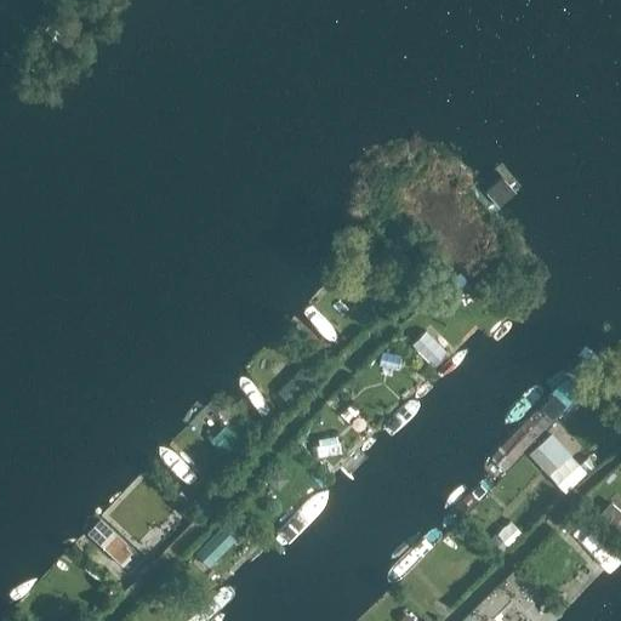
[(391,296),(381,303),(391,314),(400,306),(391,296)]
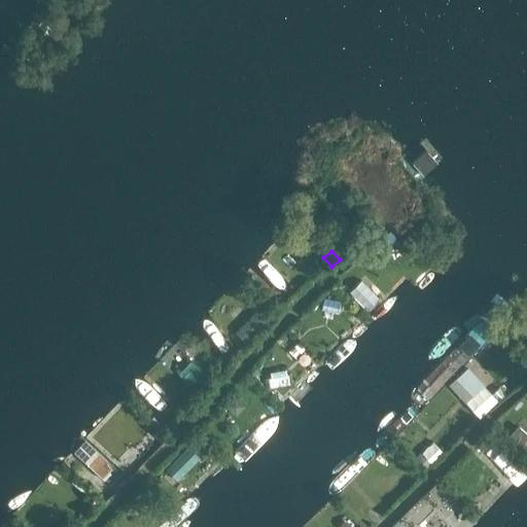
[(247,320),(236,332),(246,343),(258,330),(247,320)]
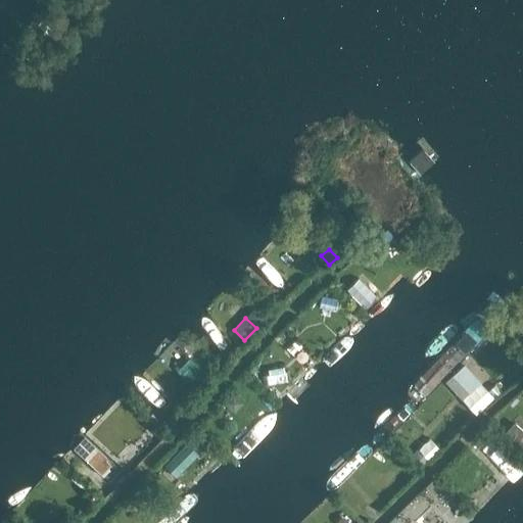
[(302,319),(296,325),(301,331),(307,325),(302,319)]
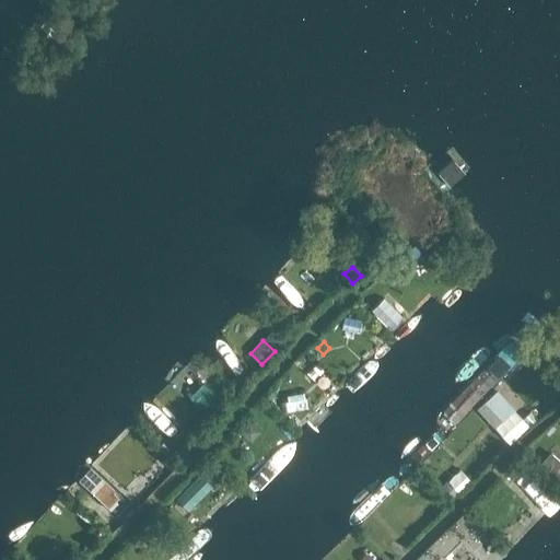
[(487,400),(477,409),(494,429),(504,419),(487,400)]
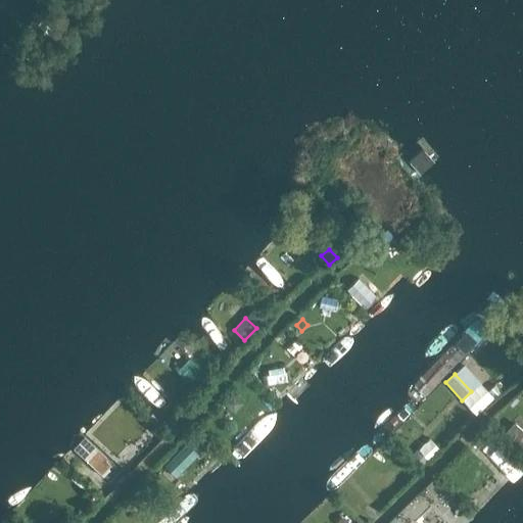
[(495,385),(488,391),(495,399),(503,392),(495,385)]
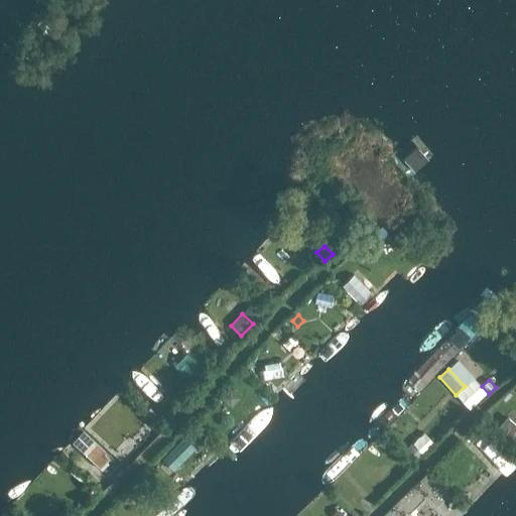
[(230,389),(221,398),(228,404),(236,395),(230,389)]
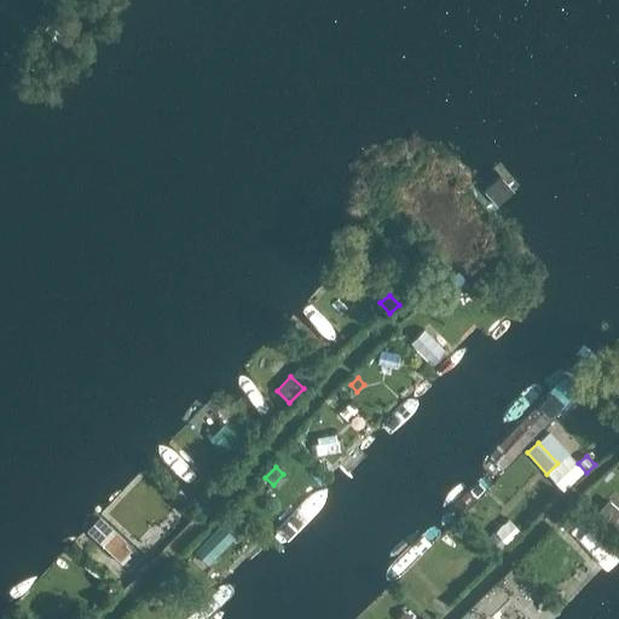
[(189,499),(184,504),(191,510),(196,505),(189,499)]
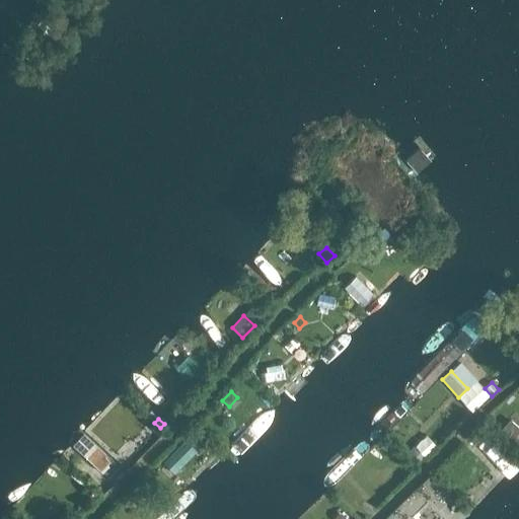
[(518,427),(511,420),(502,430),(513,441),(518,433),(518,427)]
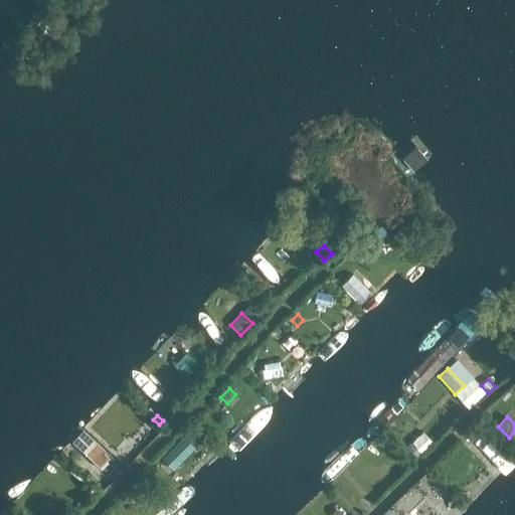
[(184,437),(162,460),(173,470),(179,465),(176,462),(193,446),(184,437)]
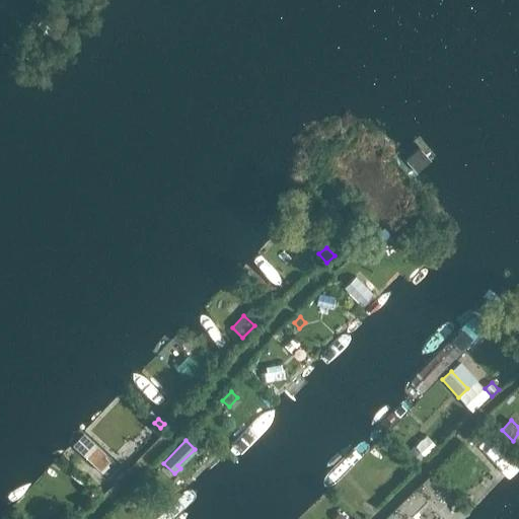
[(415,447),(409,452),(419,463),(425,457),(415,447)]
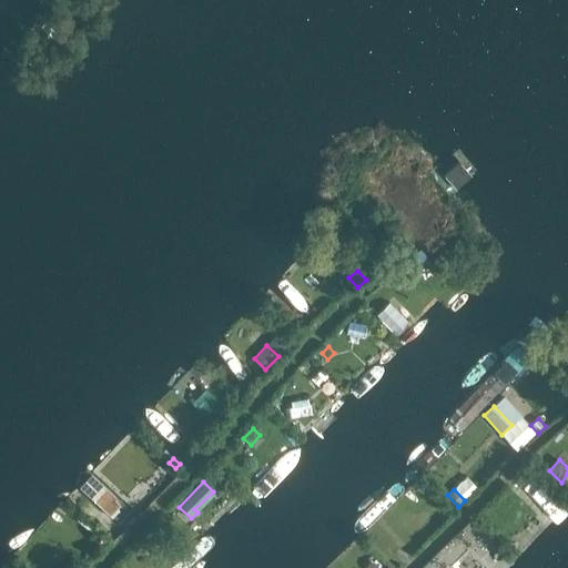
[(97,536),(94,540),(97,545),(104,546),(107,538),(103,534),(97,536)]
